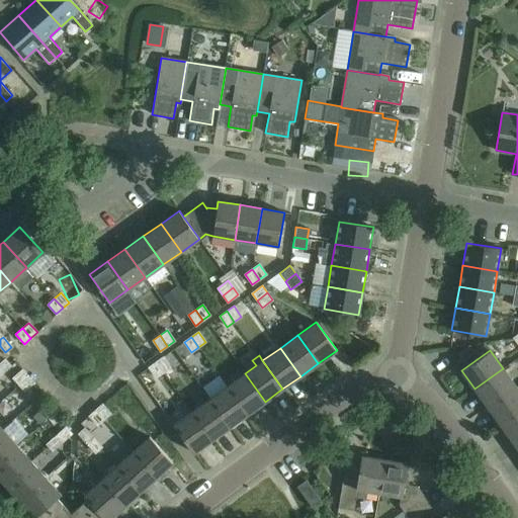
[(156,362),(163,372),(170,367),(163,357),(156,362)]
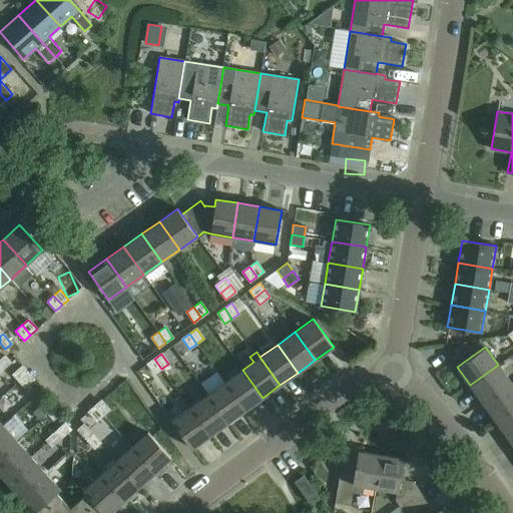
[(0,360),(0,369),(1,371),(10,362),(5,356),(0,360)]
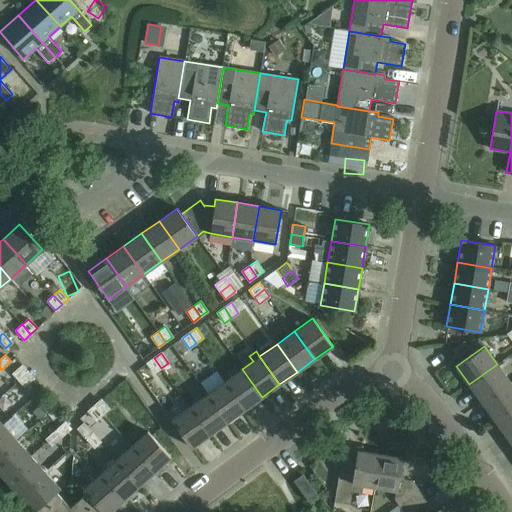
[(161,368),(154,358),(147,363),(154,373),(161,368)]
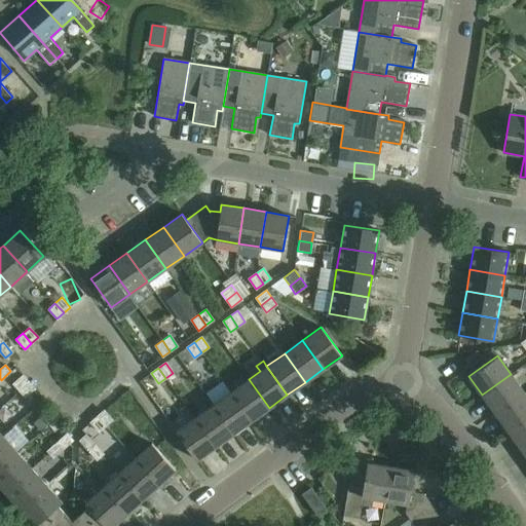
[(495,413),(524,392),(511,374),(482,395),(495,413)]
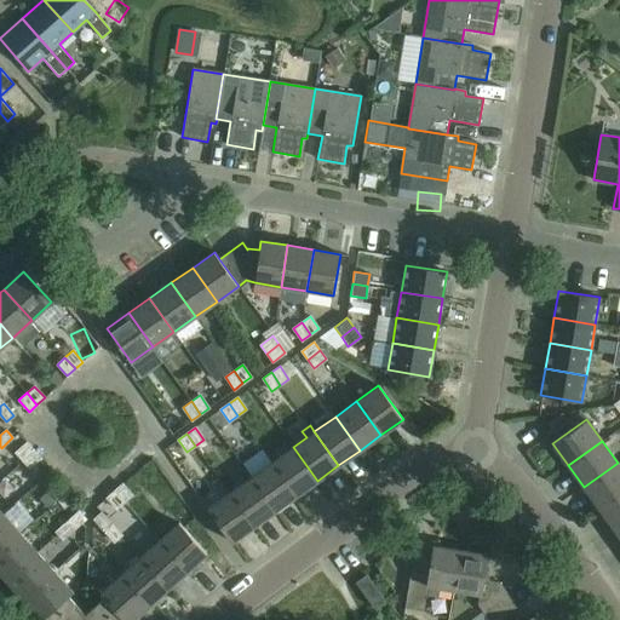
[(33,449),(27,442),(15,452),(22,460),(33,449)]
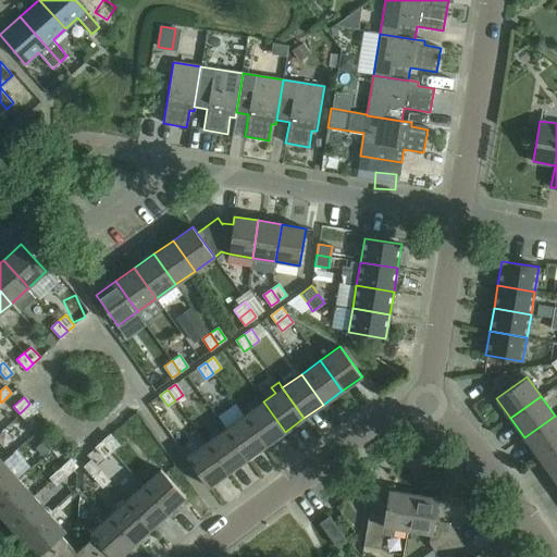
[(285,432),(263,401),(244,416),(265,446),(285,432)]
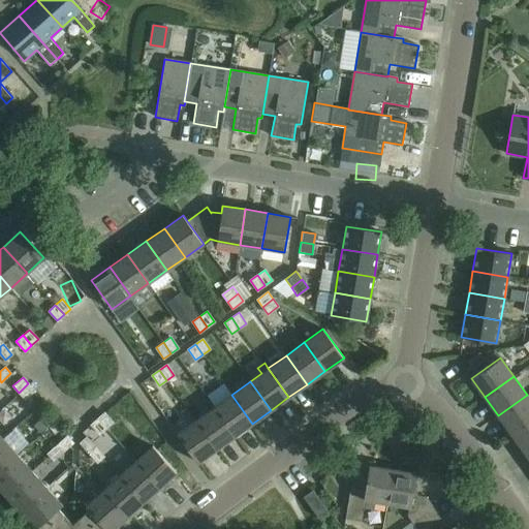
[(34,391),(28,383),(19,393),(25,399),(34,391)]
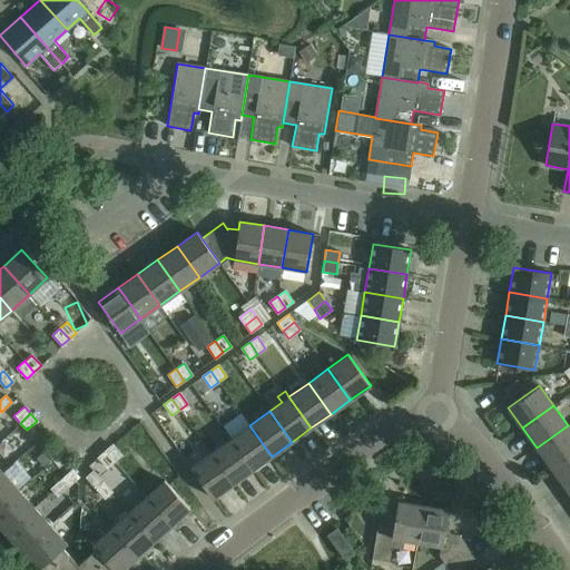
[(272,457),(249,425),(231,439),(253,470),(272,457)]
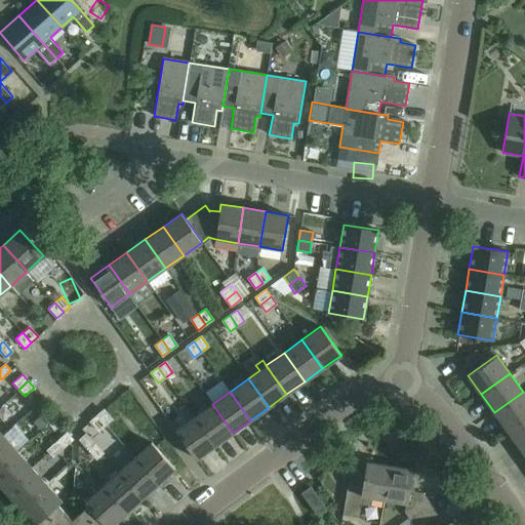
[(507,430),(524,416),(524,394),(523,392),(494,412),(507,430)]
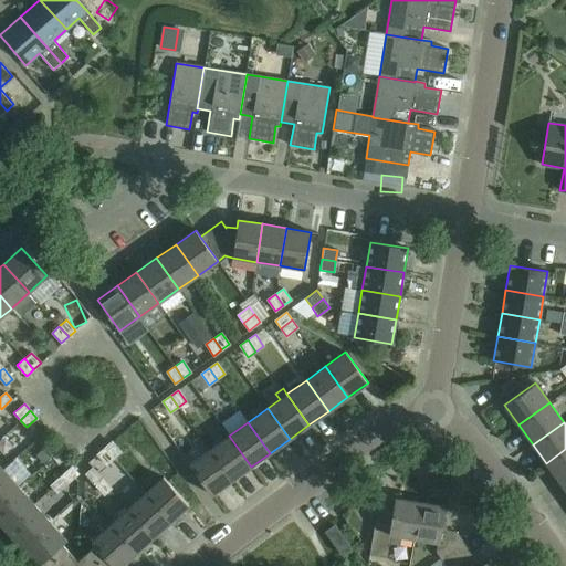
[(251,467),(229,436),(209,450),(231,481),(251,467)]
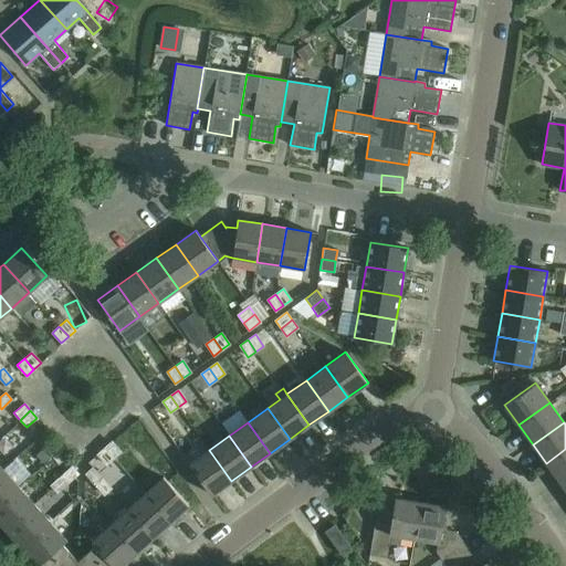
[(52,456),(62,447),(56,439),(45,449),(52,456)]
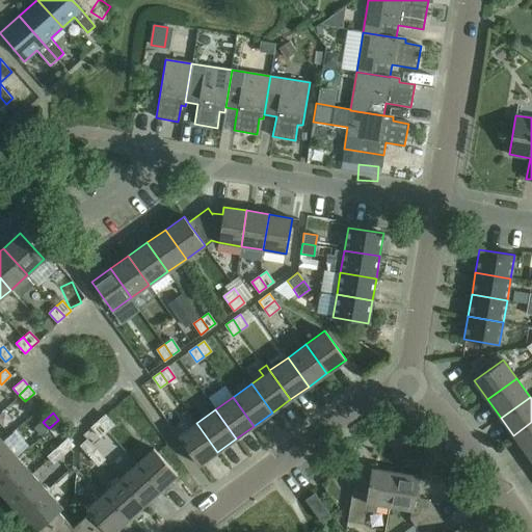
[(105,415),(98,421),(107,431),(113,425),(105,415)]
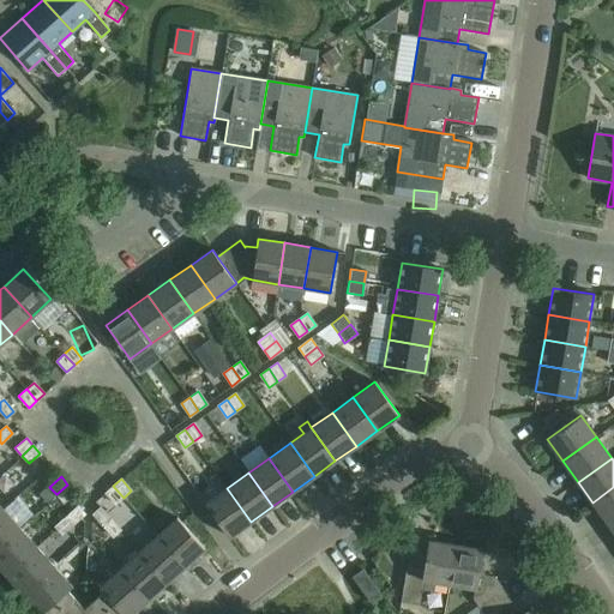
[(67,485),(56,494),(64,503),(74,492),(67,485)]
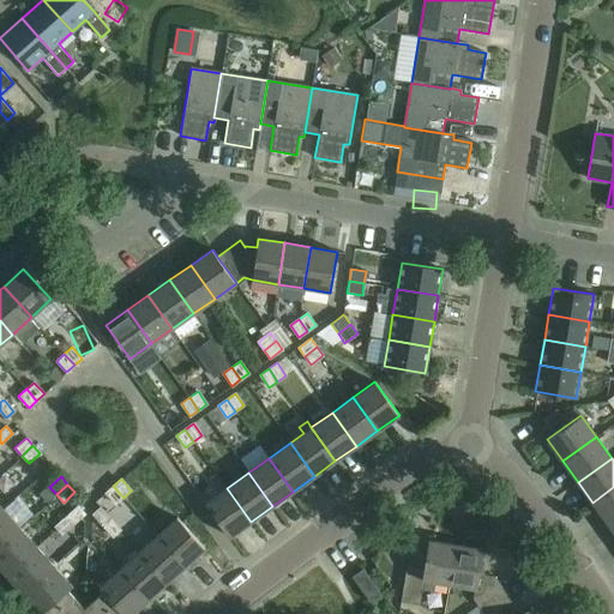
[(124,498),(113,486),(106,493),(115,504),(124,498)]
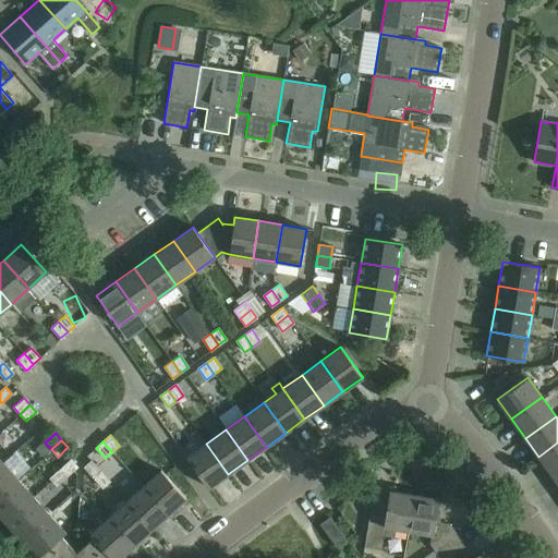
[(553,476),(557,472),(557,443),(538,457),(553,476)]
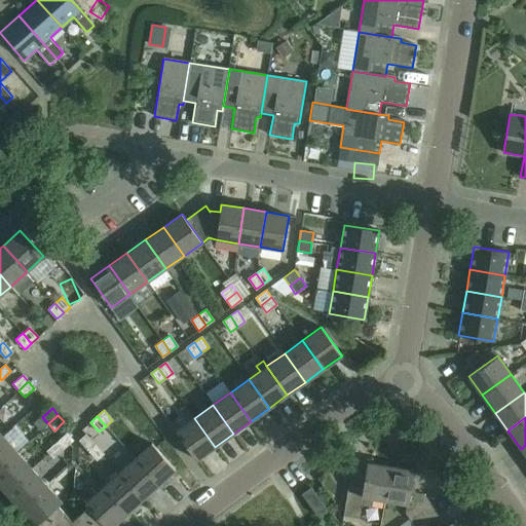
[(215,447),(194,418),(176,431),(196,460),(215,447)]
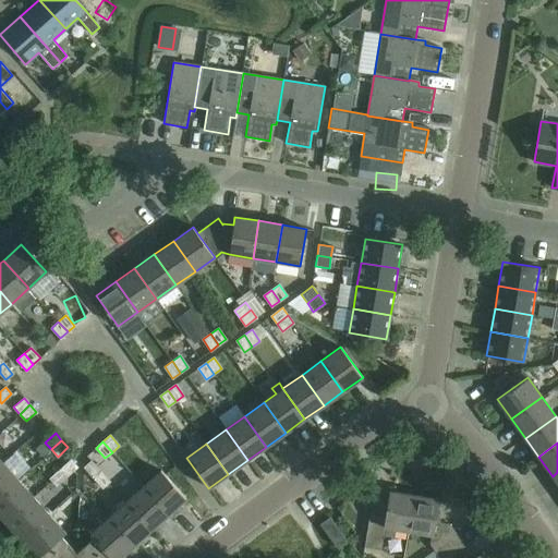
[(60,469),(67,476),(77,466),(71,460),(60,469)]
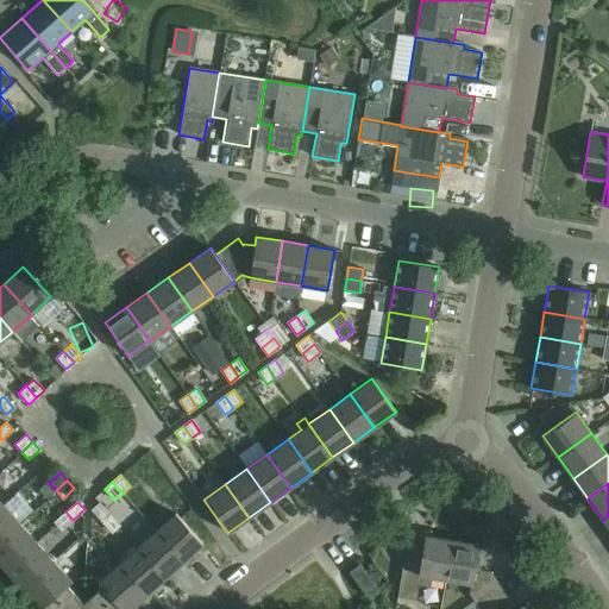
[(102,521),(110,514),(100,503),(92,510),(102,521)]
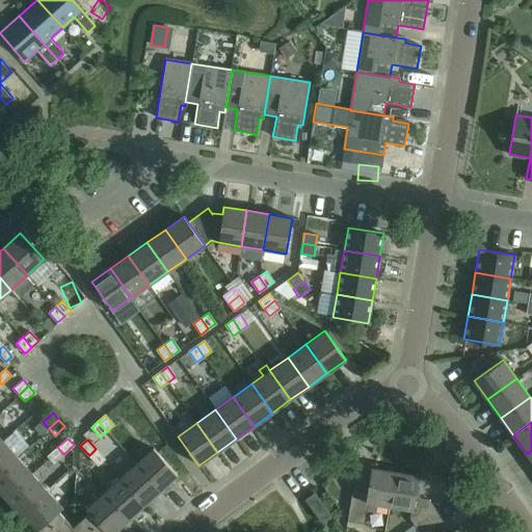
[(0,472),(17,457),(2,441),(0,442),(0,472)]
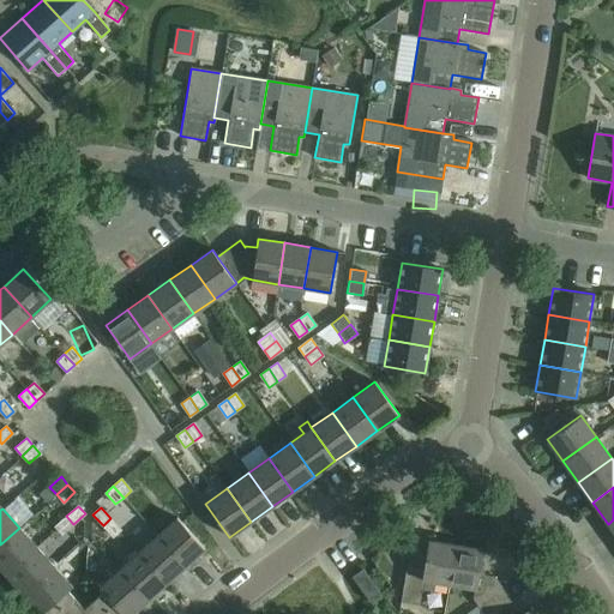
[(73,524),(66,516),(55,527),(62,534),(73,524)]
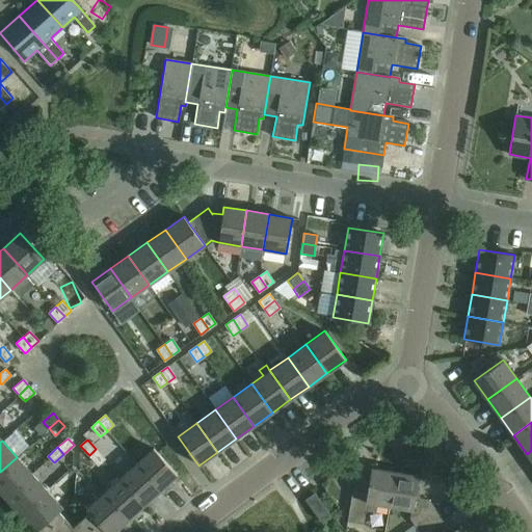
[(136,463),(160,490),(178,475),(154,448),(136,463)]
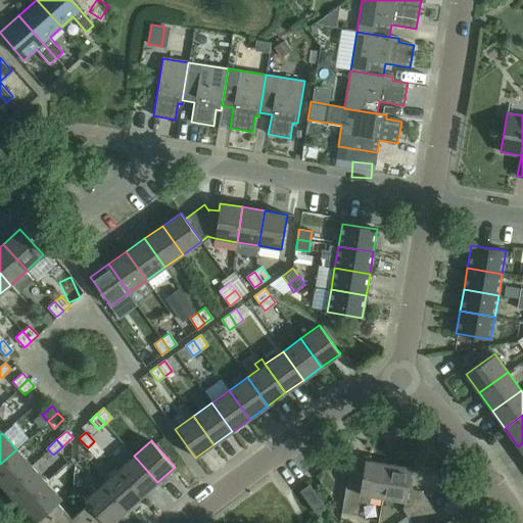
[(94,441),(88,447),(96,457),(102,452),(94,441)]
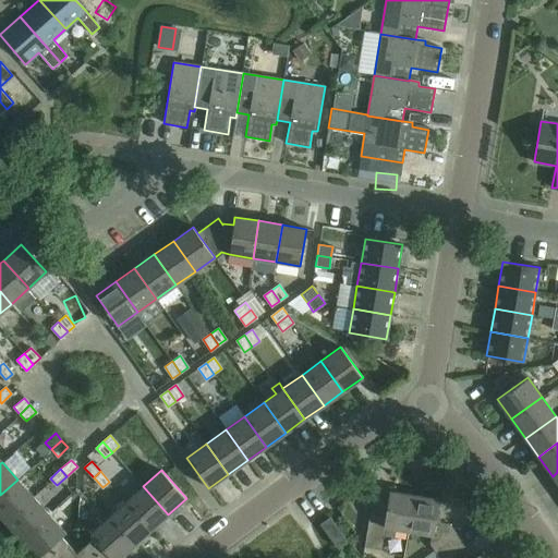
[(17,480),(0,495),(0,516),(5,522),(34,497),(17,480)]
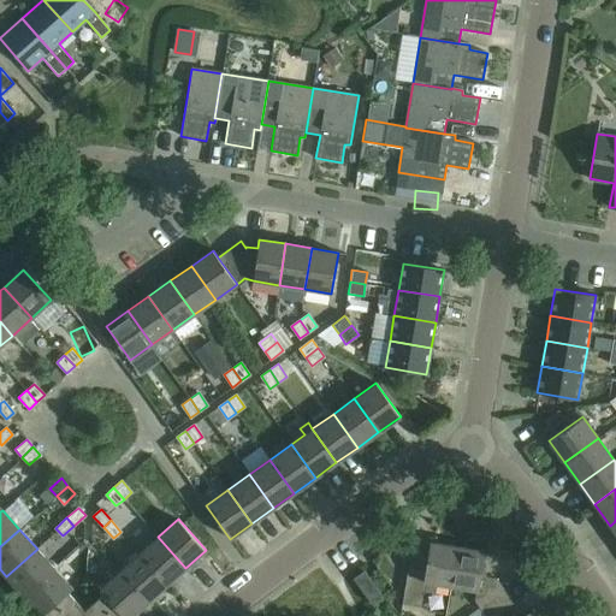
[(138,554),(166,585),(185,568),(158,537),(138,554)]
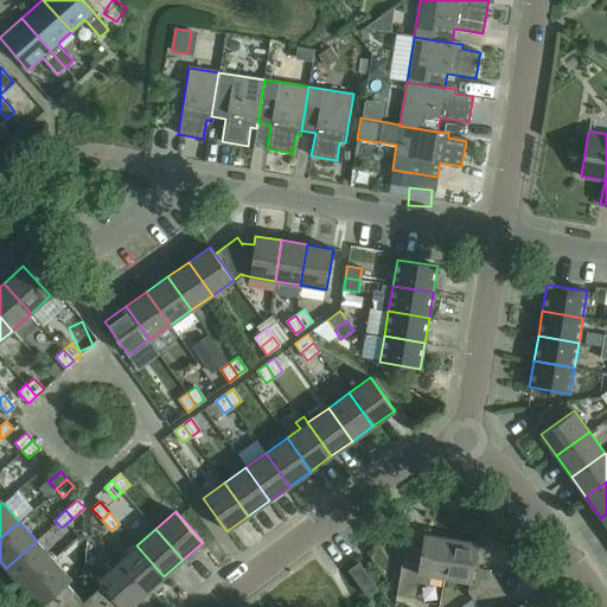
[(429,575),(443,577),(451,538),(425,535),(422,550),(417,549),(415,557),(403,556),(396,593),(415,596),(416,585),(427,587),(429,575)]
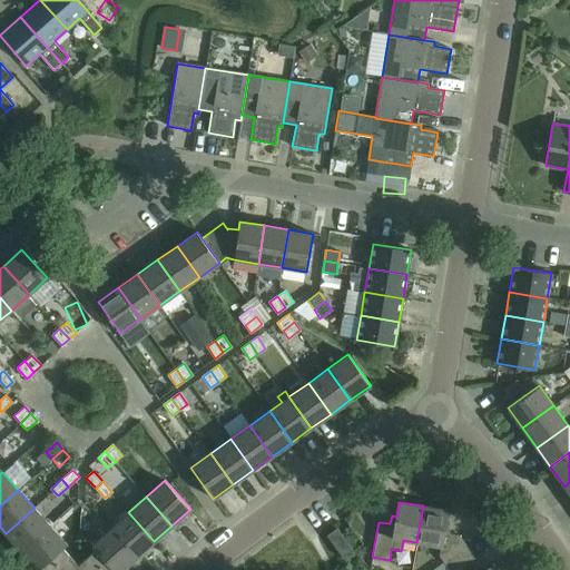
[(423,505),(416,542),(441,547),(440,556),(449,569),(457,569),(462,567),(475,557),(460,536),(449,533),(450,526),(445,524),(448,510),(423,505)]
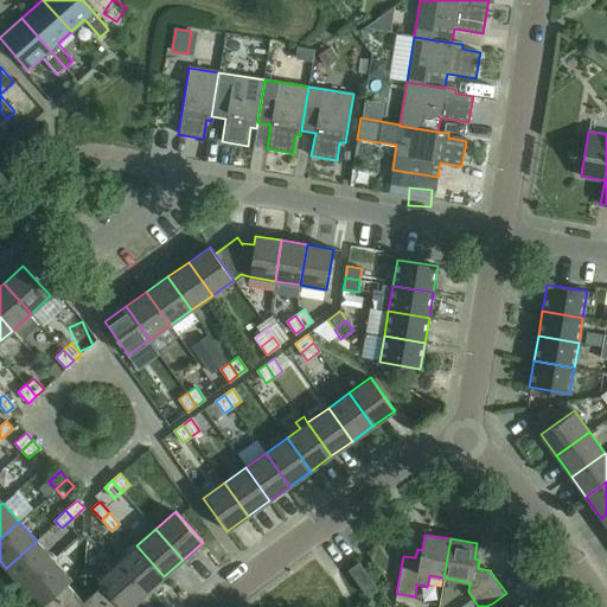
[(24,587),(53,560),(37,541),(6,568),(24,587)]
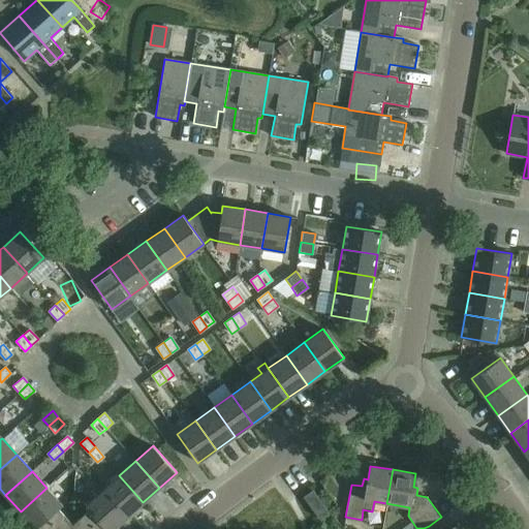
[(161,508),(188,483),(179,472),(152,498),(161,508)]
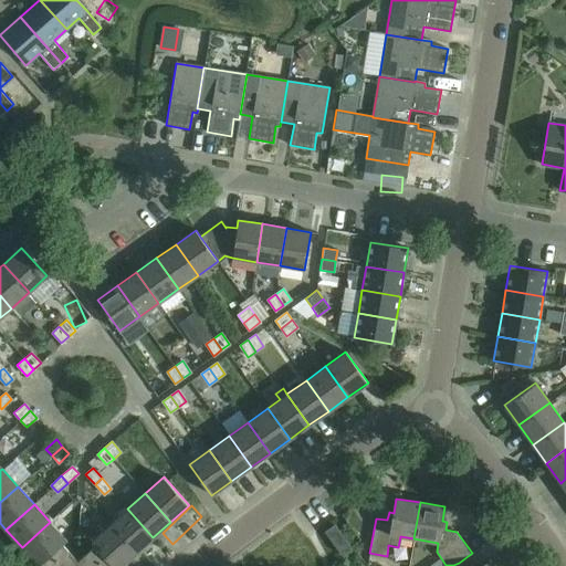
[(109,525),(135,553),(153,537),(127,509),(109,525)]
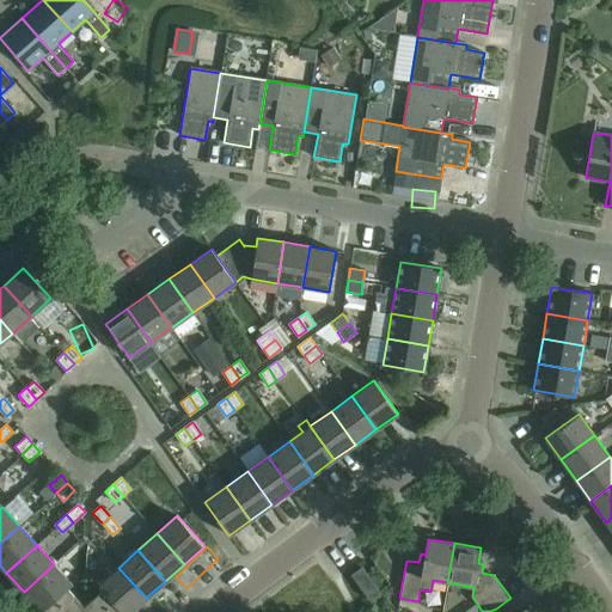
[(67,587),(68,588),(72,583),(54,564),(24,592),(40,610),(41,611),(67,587)]
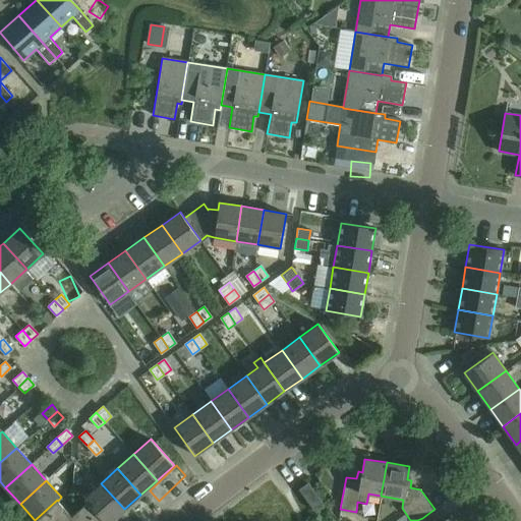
[(307,482),(298,489),(313,510),(323,503),(307,482)]
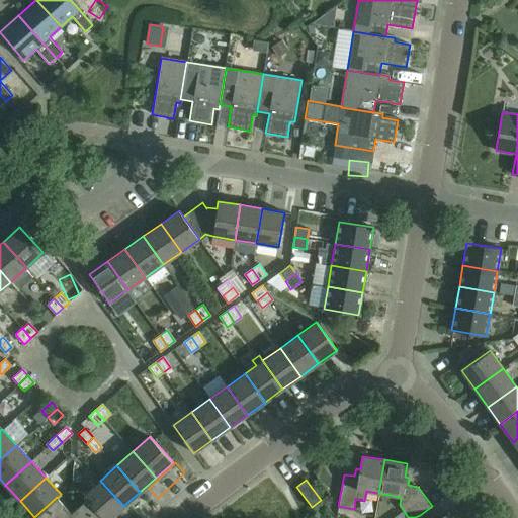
[(104,517),(109,517),(123,506),(100,481),(83,496),(86,499),(87,499),(104,517)]
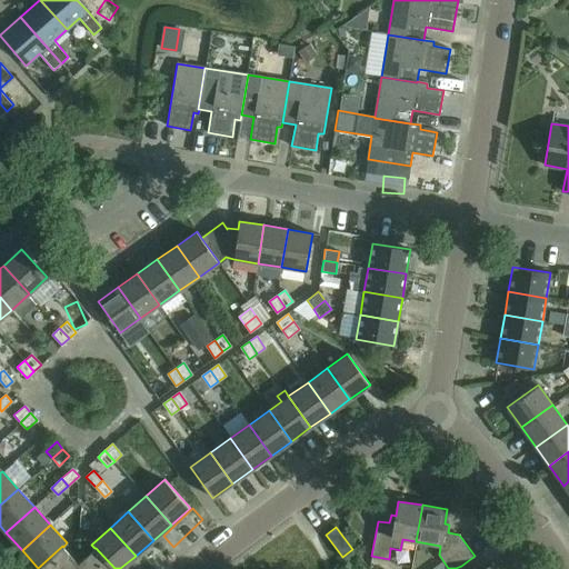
[(115,568),(96,548),(95,548),(78,563),(63,547),(62,546),(38,568),(37,567),(35,568),(115,568)]
